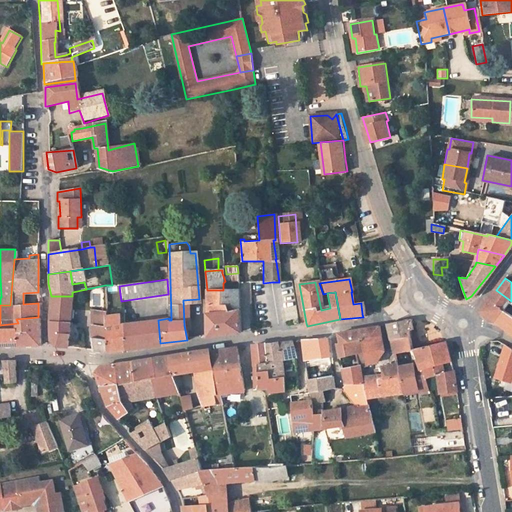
[(237,290),(223,290),(207,290),(207,306),(228,306),(228,311),(239,310),(237,290)]
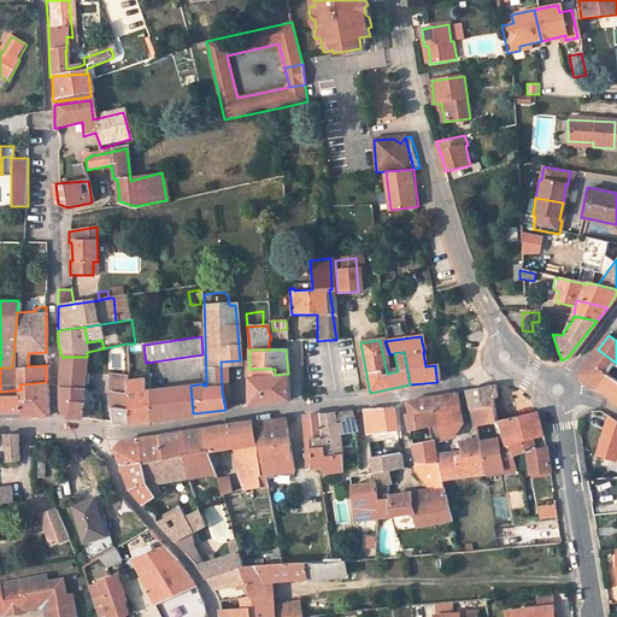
[(598,388),(609,375),(616,363),(598,350),(580,375),(583,377),(598,388)]
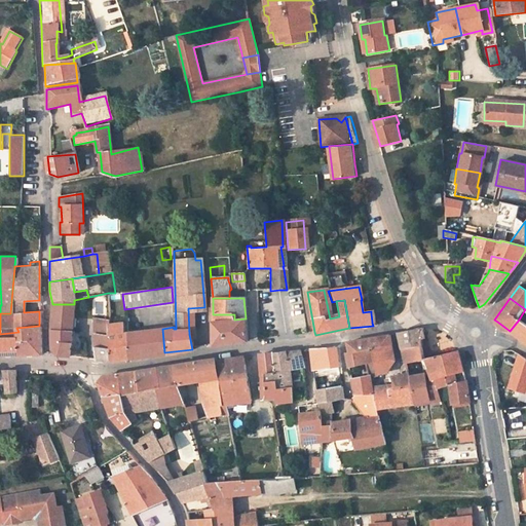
[(75,352),(70,351),(74,304),(52,304),(50,326),(51,346),(59,355),(75,357),(75,352)]
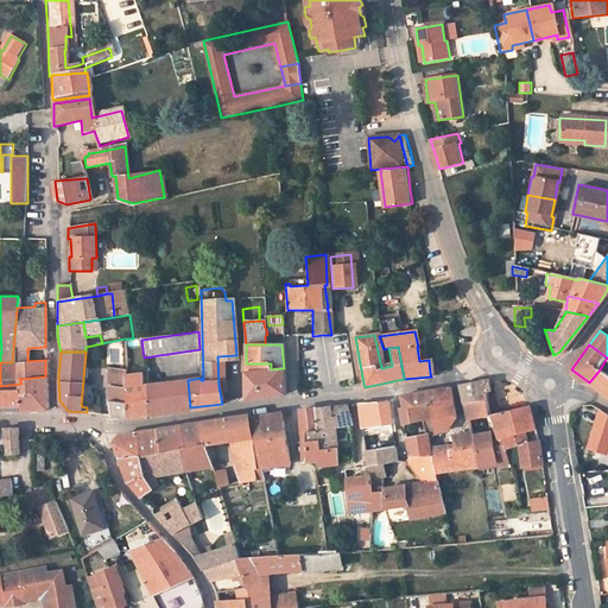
[(109,361),(112,400),(126,401),(125,375),(127,375),(126,360),(109,361)]
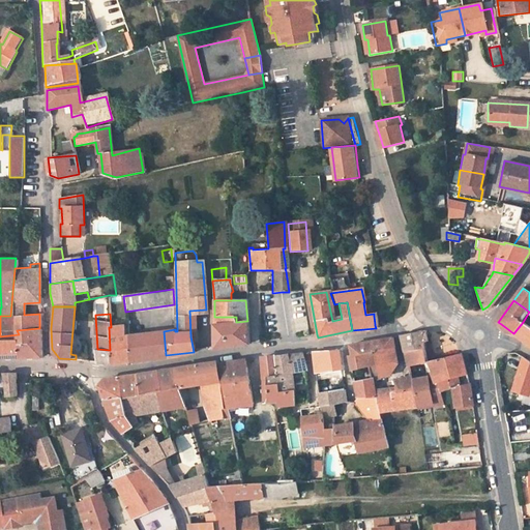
[(236,317),(214,317),(213,348),(248,343),(247,321),(236,322),(236,317)]
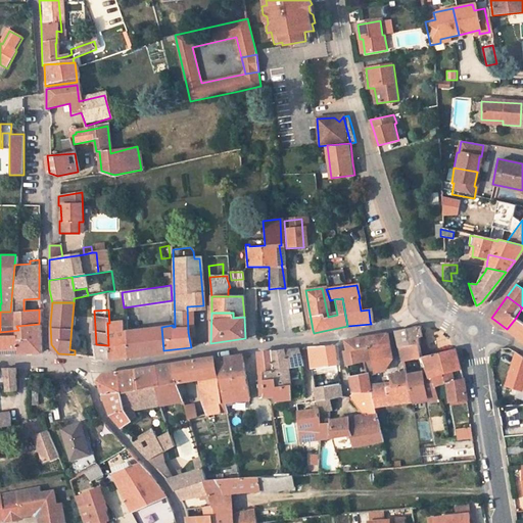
[(522,322),(516,318),(507,329),(522,339),(522,322)]
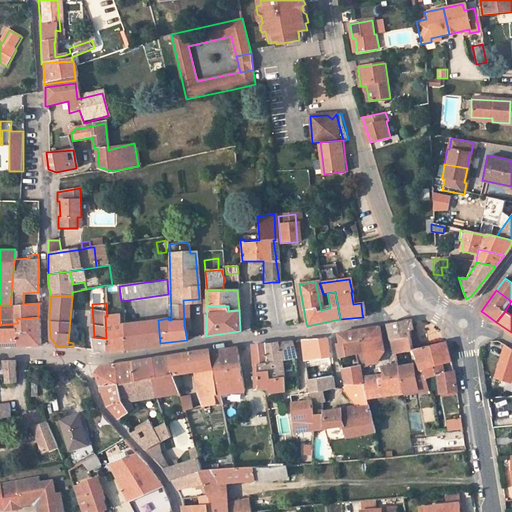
[(105,316),(106,338),(107,349),(125,347),(126,347),(123,324),(123,322),(119,323),(119,314),(107,316),(105,316)]
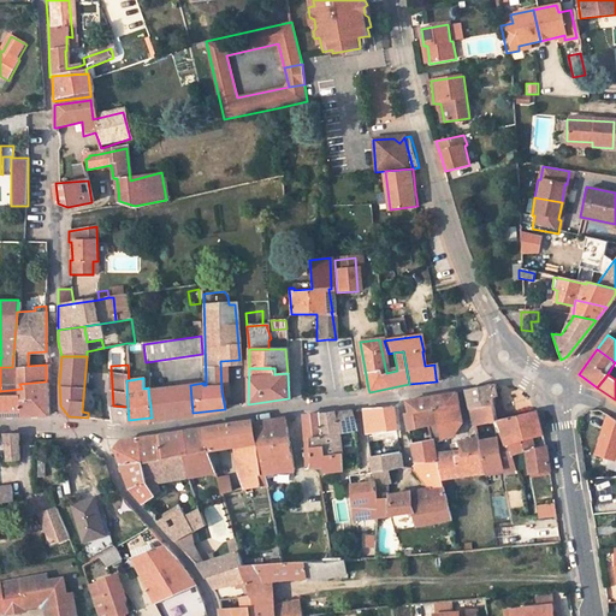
[(46,381),(19,384),(22,389),(22,415),(34,413),(47,412),(46,381)]
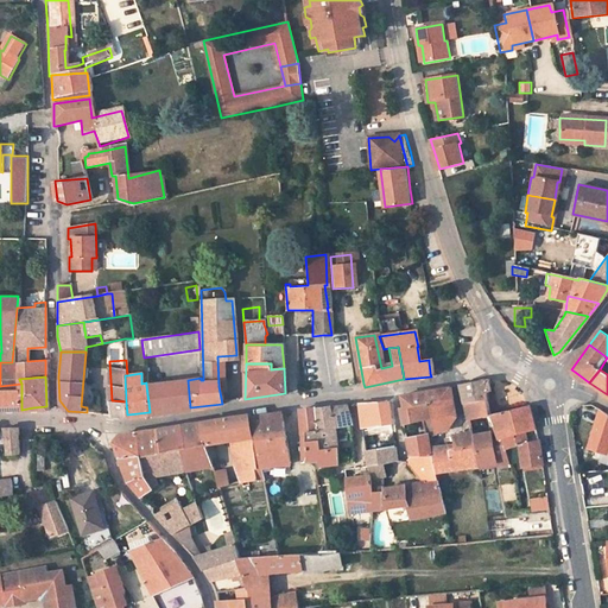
[(461,386),(466,404),(479,401),(480,403),(486,403),(487,401),(487,393),(488,391),(488,379),(479,381),(461,386)]
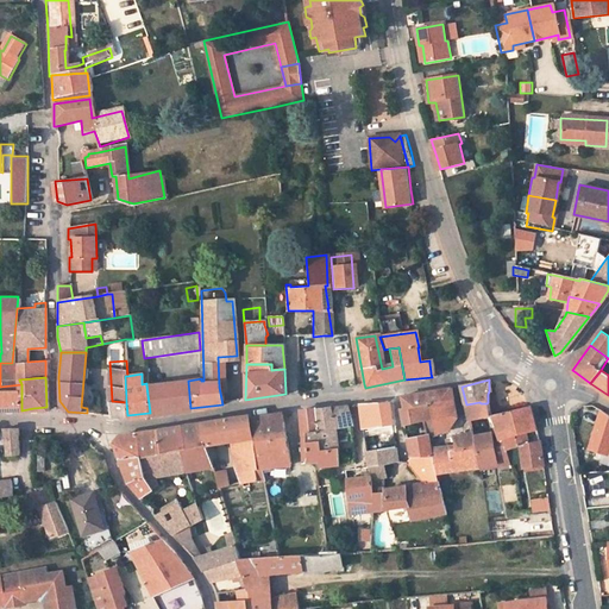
[(175,409),(190,408),(188,381),(173,382),(146,385),(150,413),(175,409)]
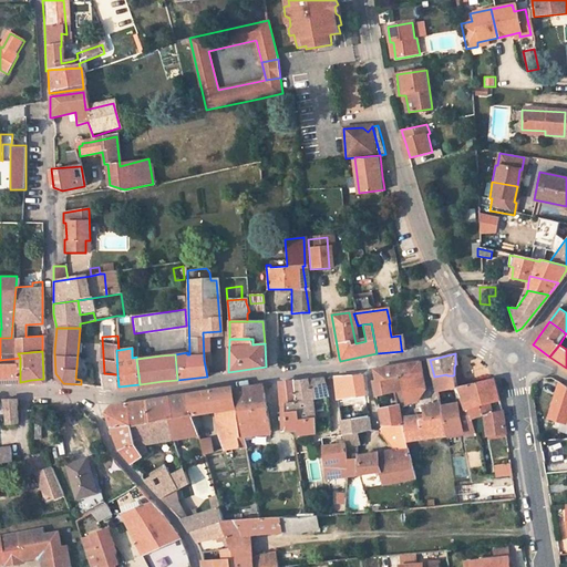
[(0,382),(8,382),(20,382),(20,358),(0,360),(0,382)]
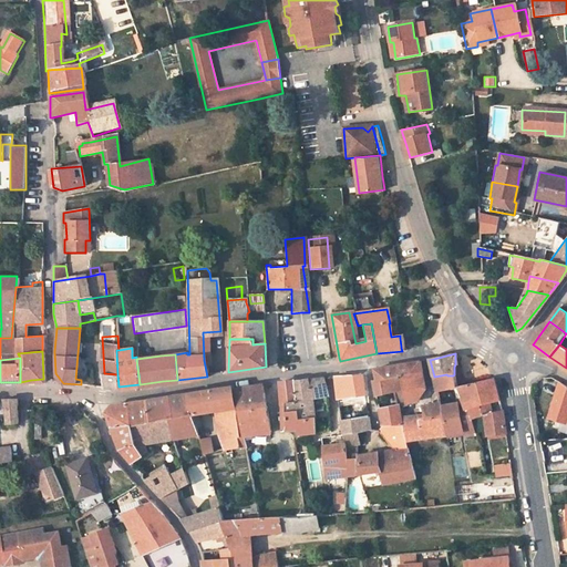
[(382,368),(373,369),(375,379),(375,380),(401,375),(421,371),(420,361),(382,368)]
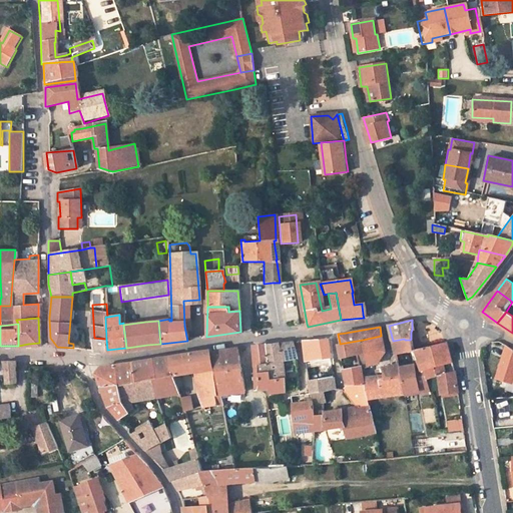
[(375,363),(379,359),(385,352),(384,352),(381,336),(363,340),(365,352),(367,365),(375,363)]
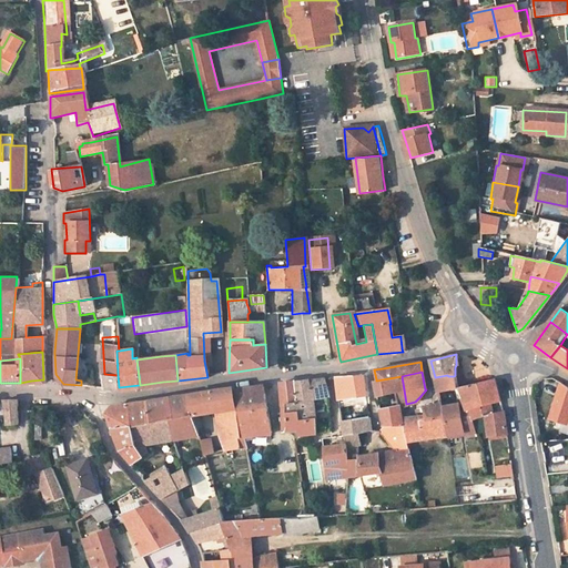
[(118,375),(104,374),(104,387),(119,387),(118,375)]
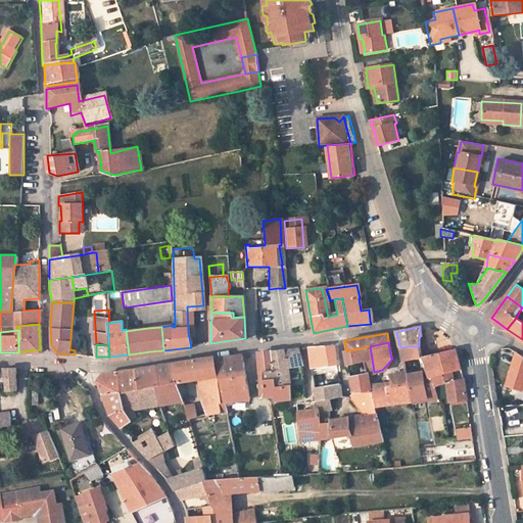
[(314,388),(338,384),(333,345),(307,346),(307,347),(314,388)]
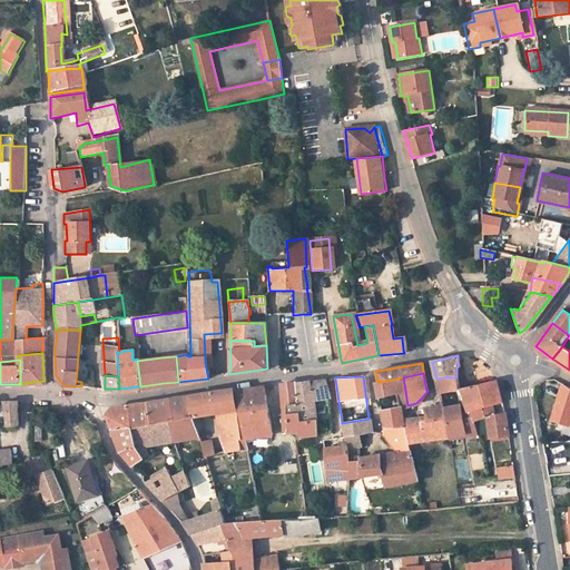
[(450,377),(449,376),(436,379),(440,393),(458,389),(455,377),(450,377)]
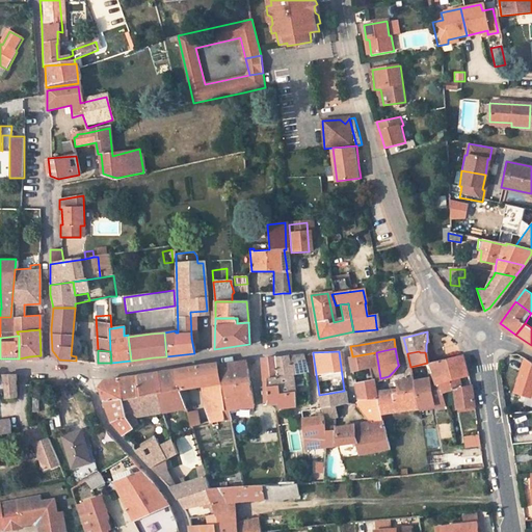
[(370,367),(378,365),(376,352),(352,356),(350,357),(353,370),(370,367)]
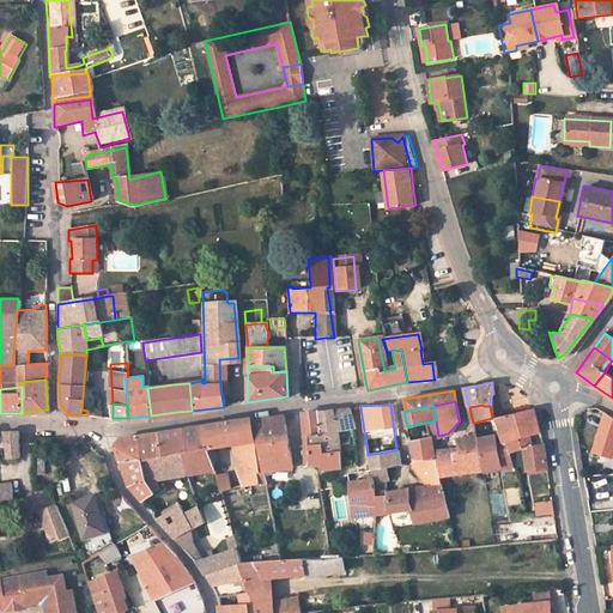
[(317,412),(319,435),(310,437),(310,447),(323,444),(325,455),(339,451),(340,467),(357,466),(357,465),(356,456),(359,454),(359,451),(357,449),(356,445),(340,448),(340,442),(350,439),(350,434),(354,432),(354,429),(350,408),(344,408),(338,410),(317,412)]
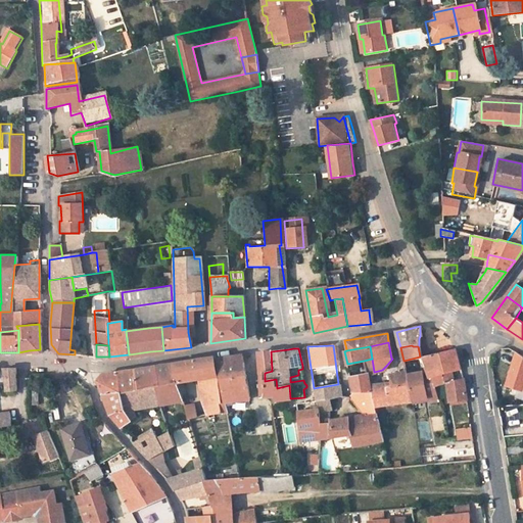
[(265,371),(265,373),(272,371),(271,351),(271,350),(257,352),(258,372),(265,371)]
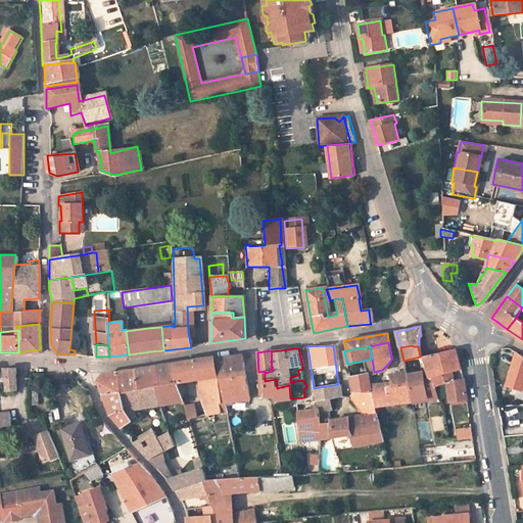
[(450,371),(450,372),(460,370),(455,350),(422,357),(424,366),(406,372),(411,399),(413,399),(423,395),(425,400),(437,397),(434,386),(431,376),(442,373),(450,371)]
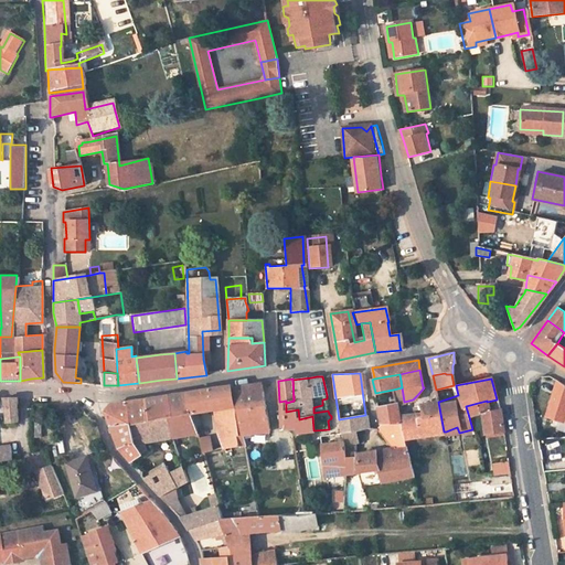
[(551,407),(564,413),(564,384),(558,381),(551,407)]
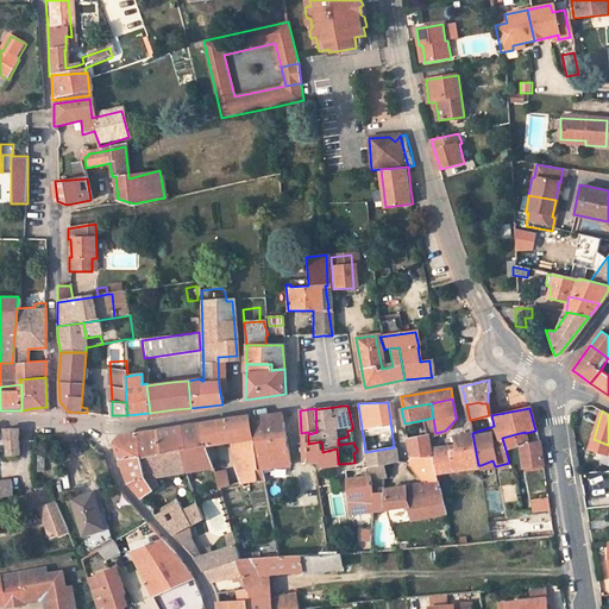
[(257,482),(263,481),(264,481),(264,477),(267,476),(267,472),(264,473),(263,469),(290,464),(286,439),(284,429),(281,413),(253,416),(258,443),(261,469),(259,469),(259,470),(257,470),(255,471),(257,482)]
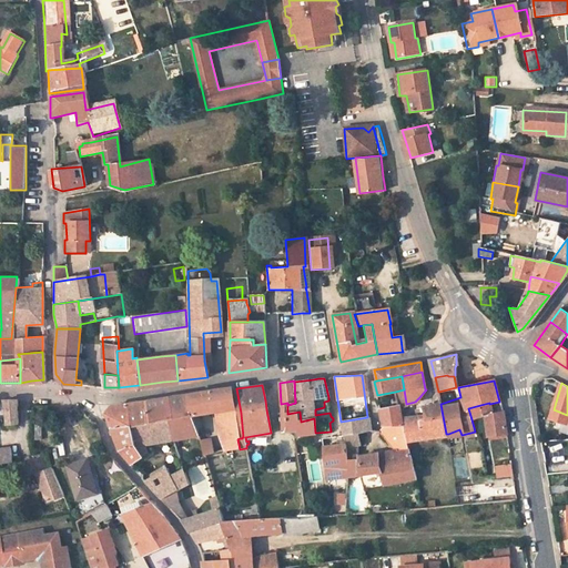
[(184,395),(192,416),(196,415),(208,414),(223,411),(229,450),(240,449),(237,439),(240,438),(233,389),(232,387),(184,395)]
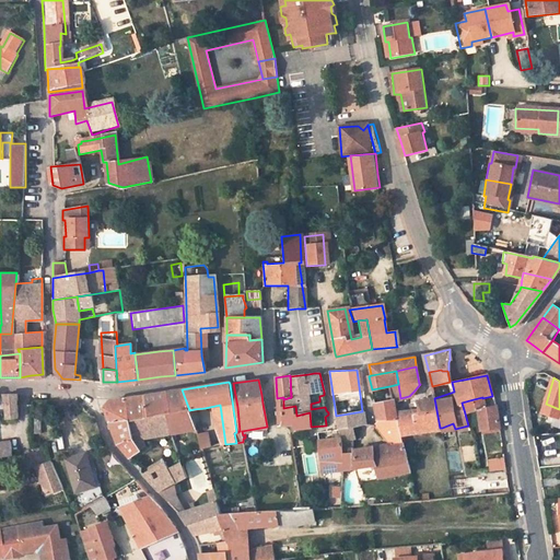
[(389,386),(392,399),(400,398),(398,384),(389,386)]
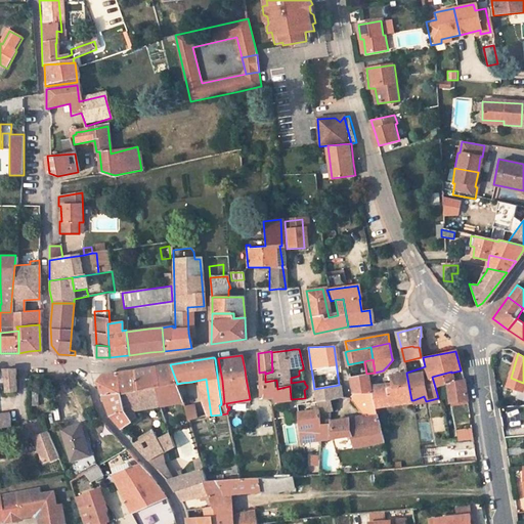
[(159,406),(160,405),(182,401),(177,384),(170,364),(165,365),(160,366),(156,367),(160,386),(156,387),(158,397),(157,398),(159,406)]
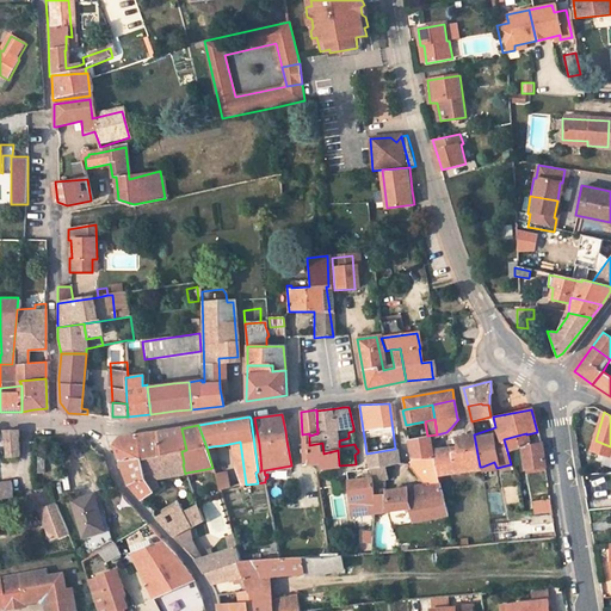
[(162,455),(181,451),(186,450),(181,429),(174,430),(161,432),(156,432),(162,455)]
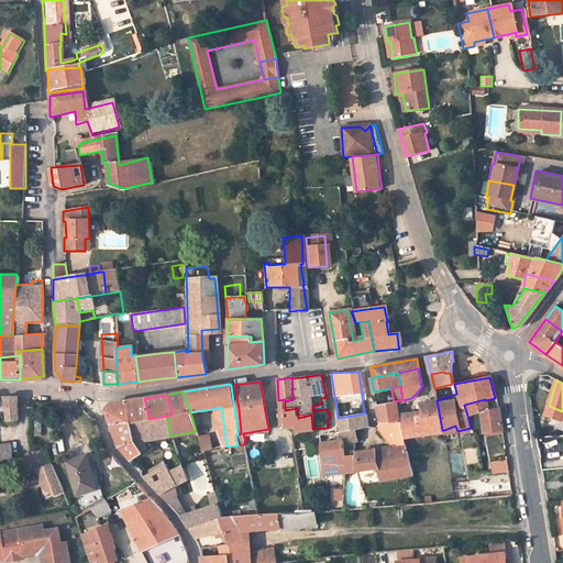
[(17,396),(3,396),(7,421),(18,420),(17,396)]
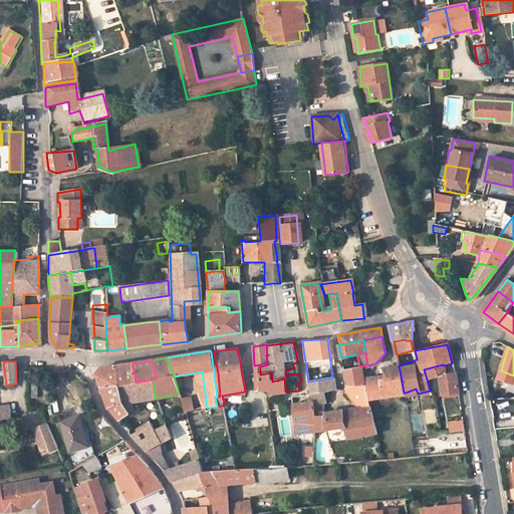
[(114,366),(117,387),(120,403),(107,409),(116,419),(133,409),(130,403),(156,399),(154,391),(155,390),(153,379),(137,382),(132,363),(114,366)]
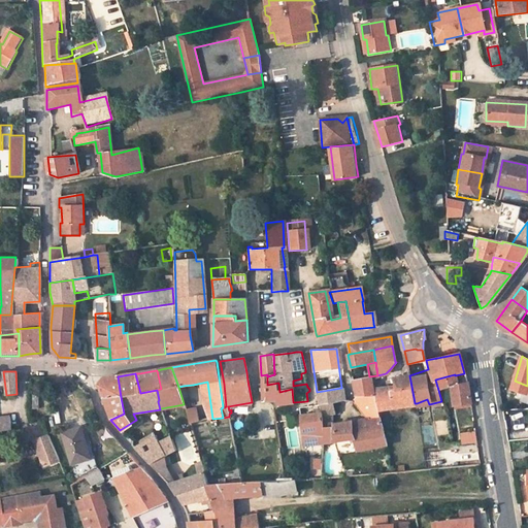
[(449,387),(453,401),(469,399),(465,380),(457,385),(455,375),(455,374),(447,376),(449,387)]
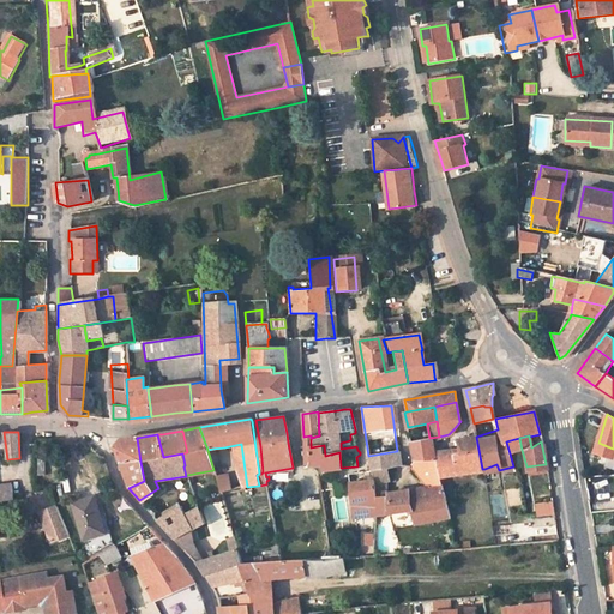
[(482,469),(476,437),(456,440),(458,455),(433,457),(434,459),(438,476),(437,477),(482,469)]
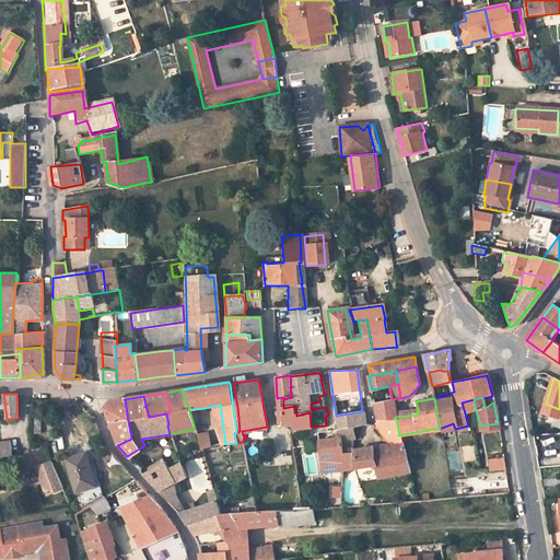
[(109,423),(128,421),(125,399),(109,401),(103,409),(109,423)]
